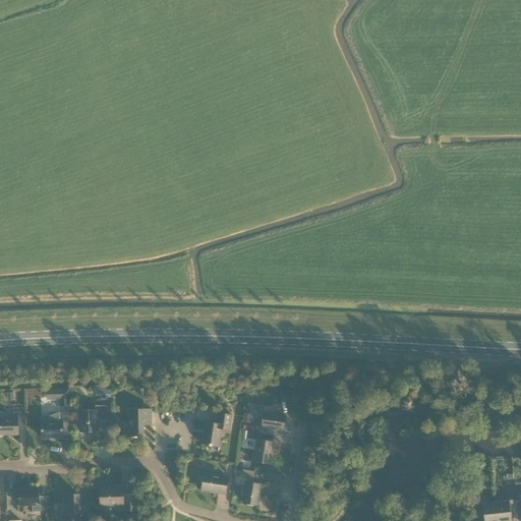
[(283,388),(282,395),(292,396),(293,389),(283,388)]
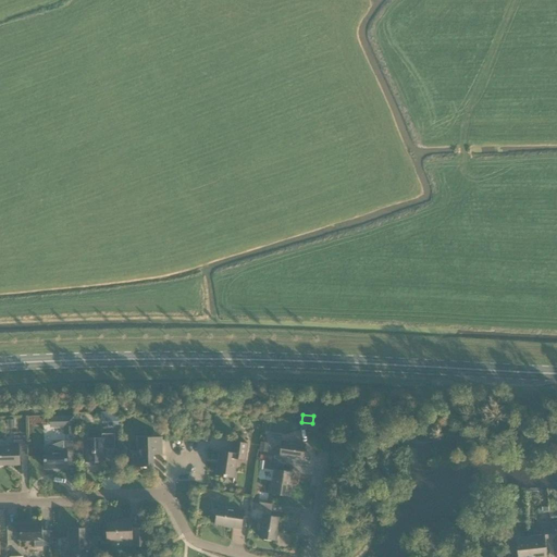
[(64,434),(75,434),(74,416),(50,417),(50,428),(63,428),(64,434)]
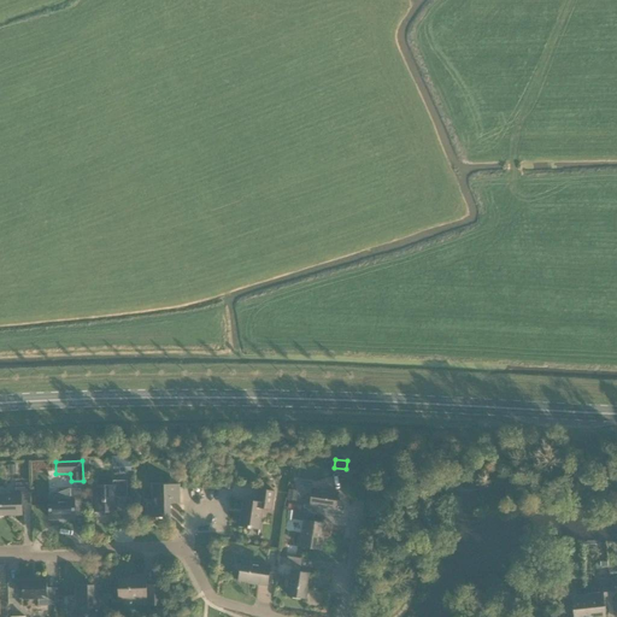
[(119,460),(121,474),(131,474),(131,460),(119,460)]
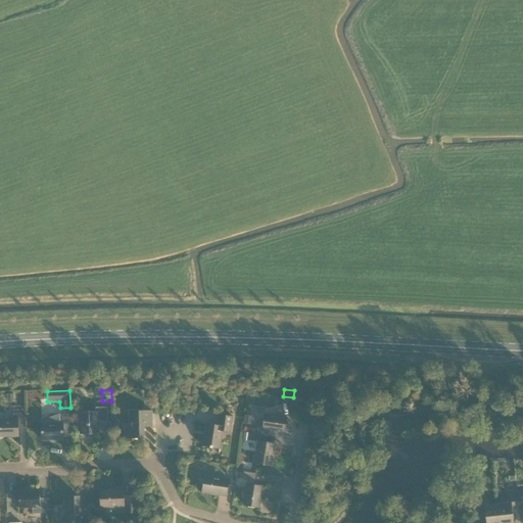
[(108,421),(108,407),(96,408),(96,411),(81,412),(82,434),(98,433),(97,422),(108,421)]
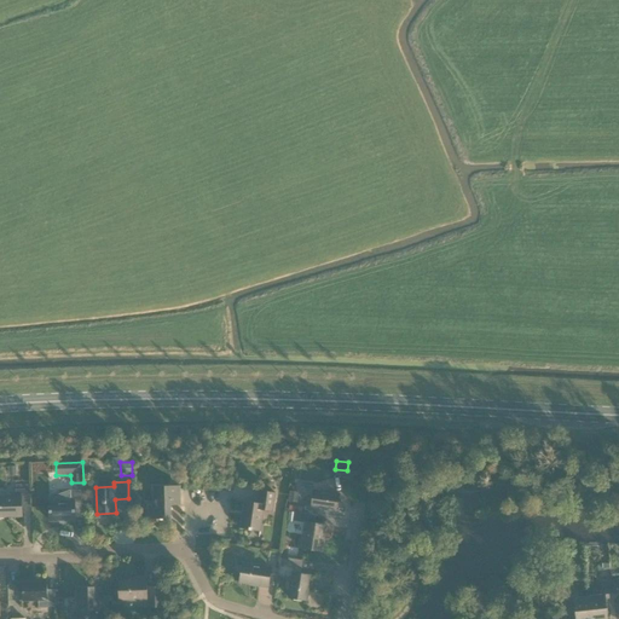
[(171,504),(180,504),(180,486),(154,487),(154,519),(171,518),(171,504)]
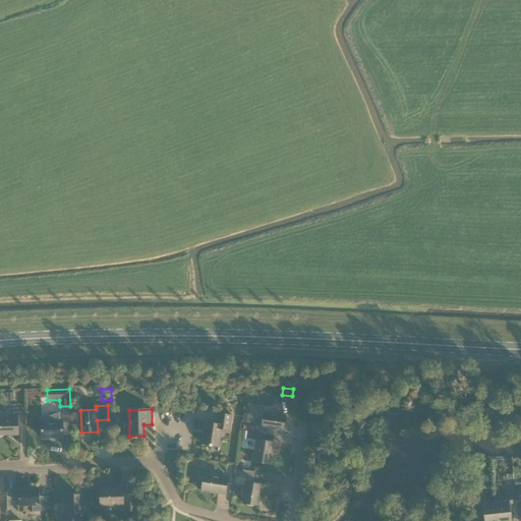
[(18,427),(26,426),(26,411),(13,411),(13,418),(0,417),(0,435),(18,435),(18,427)]
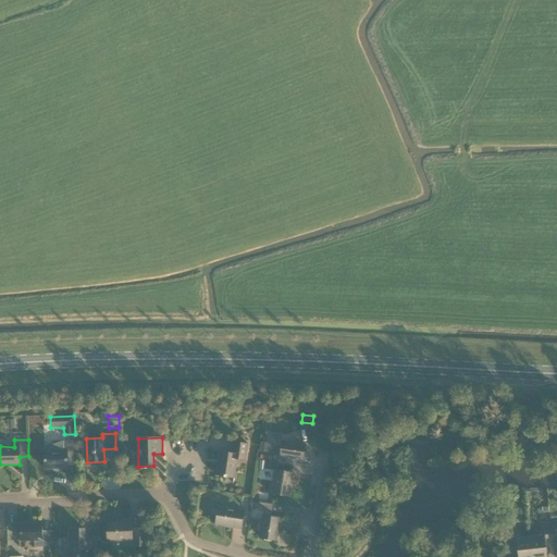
[(67,455),(74,455),(74,441),(64,441),(53,445),(47,445),(46,447),(45,447),(45,469),(67,468),(67,455)]
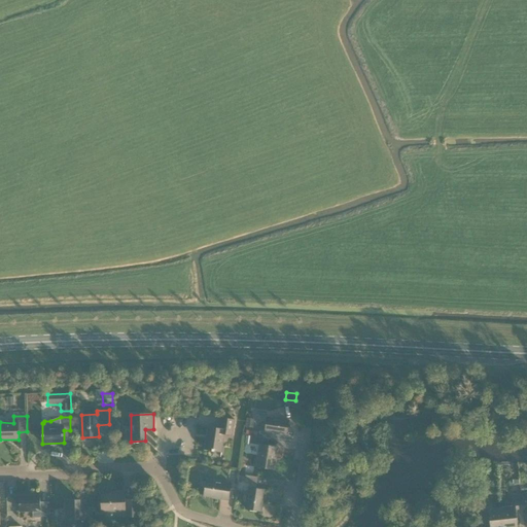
[(233,435),(235,419),(220,417),(219,428),(208,426),(205,450),(222,452),(224,434),(233,435)]
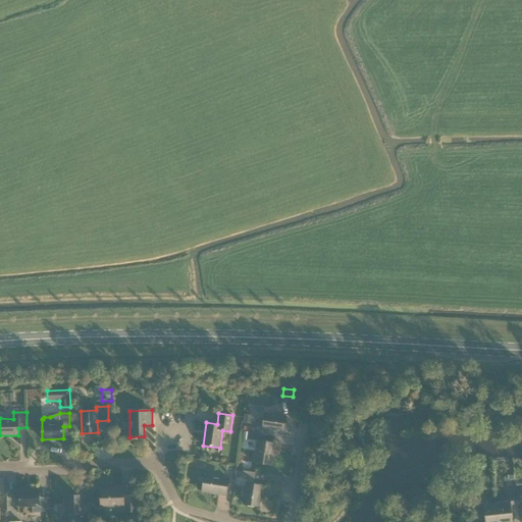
[(284,416),(277,415),(266,413),(265,422),(258,421),(256,432),(269,434),(270,428),(282,430),(284,416)]
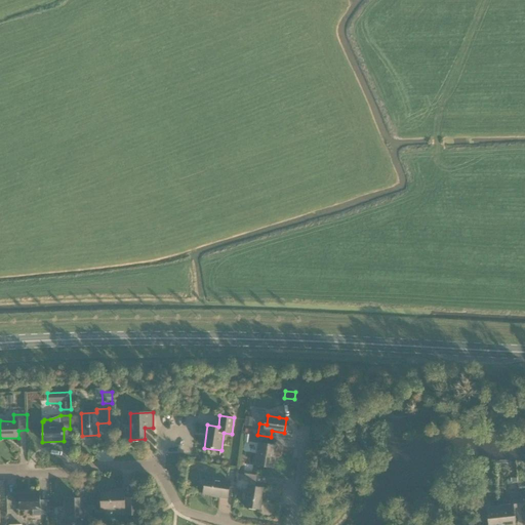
[(252,426),(253,417),(246,416),(245,425),(252,426)]
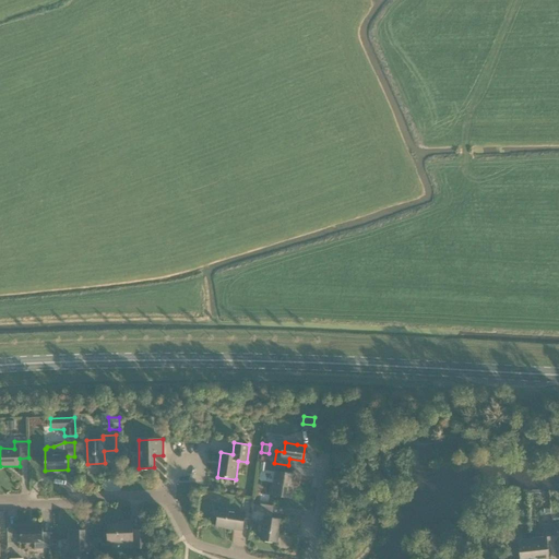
[(272,495),(292,497),(295,475),(284,473),(285,465),(266,462),(265,471),(275,472),(272,495)]
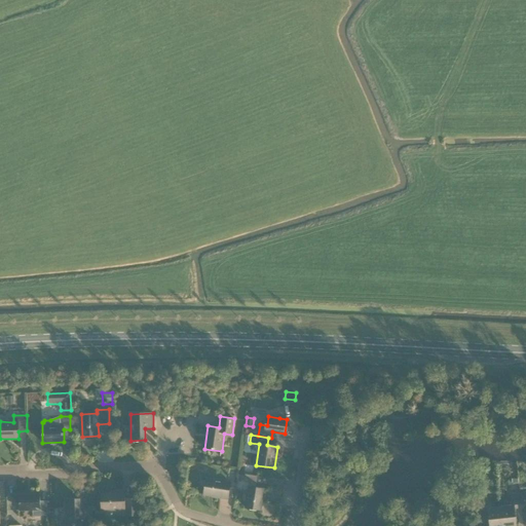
[(246,508),(261,510),(264,489),(256,488),(258,476),(246,474),(245,481),(250,482),(249,487),(246,508)]
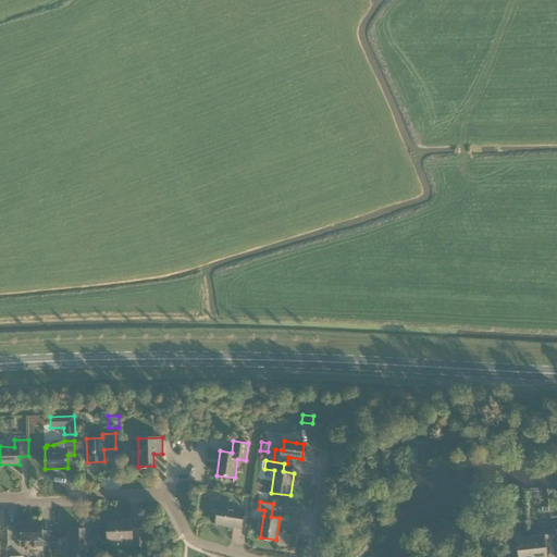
[(233,528),(242,529),(244,510),(219,507),(215,523),(233,527),(233,528)]
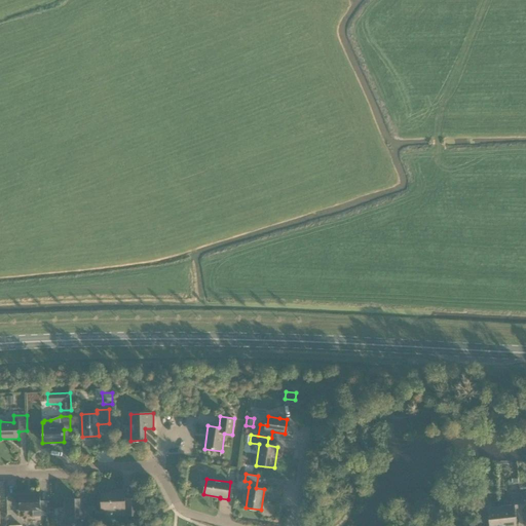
[(123,492),(103,493),(103,511),(123,510),(123,516),(138,516),(137,498),(123,499),(123,492)]
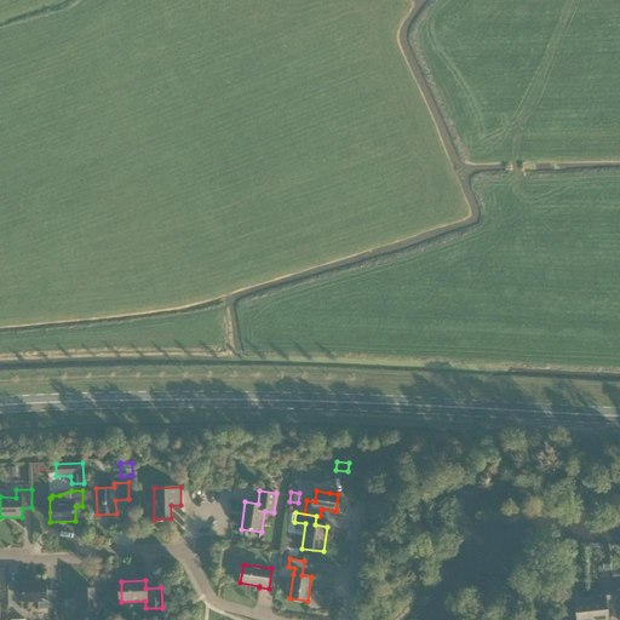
[(603,596),(590,597),(592,619),(601,619),(608,619),(607,600),(614,598),(613,583),(602,584),(603,596)]
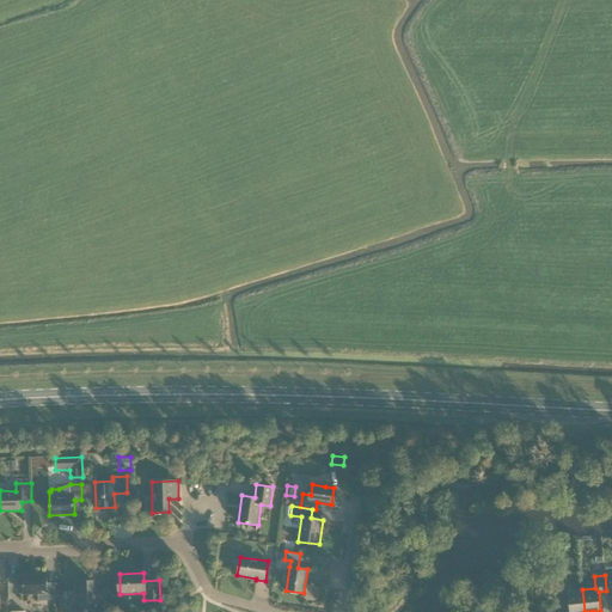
[(38,593),(38,600),(55,600),(55,582),(47,583),(47,576),(22,576),(23,593),(38,593)]
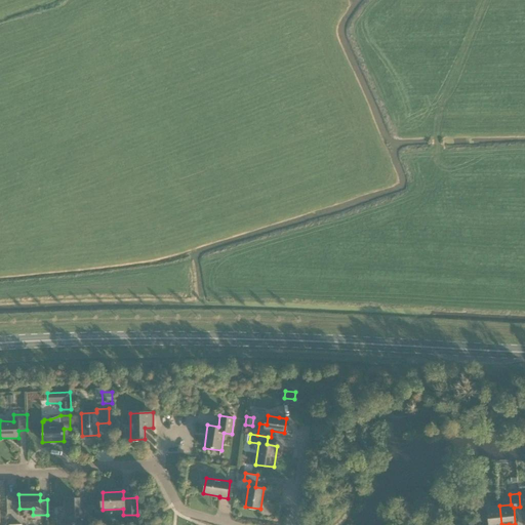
[(501,524),(499,506),(490,507),(489,496),(478,498),(480,512),(487,511),(488,524),(501,524)]
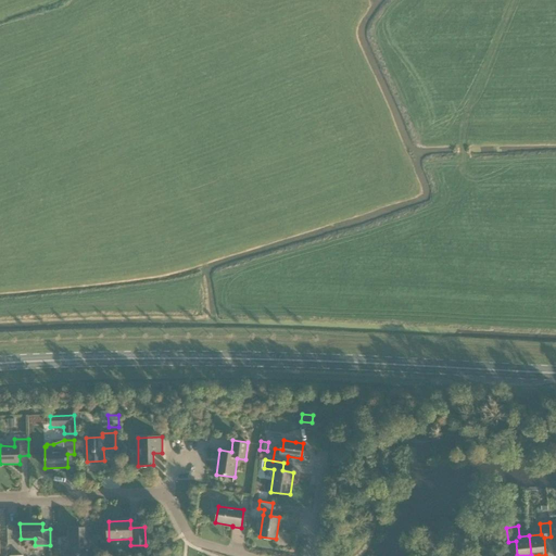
[(68,528),(70,555),(93,555),(93,539),(85,539),(85,528),(68,528)]
